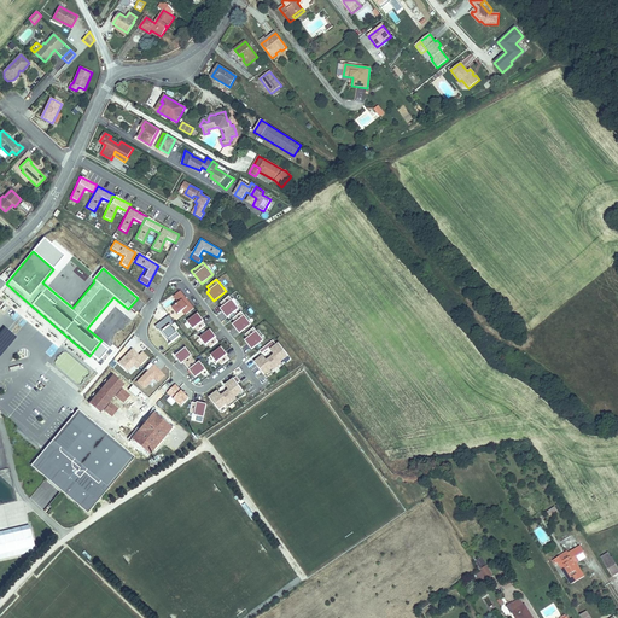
[(168,309),(167,310),(173,318),(180,312),(184,315),(193,308),(181,290),(163,303),(168,309)]
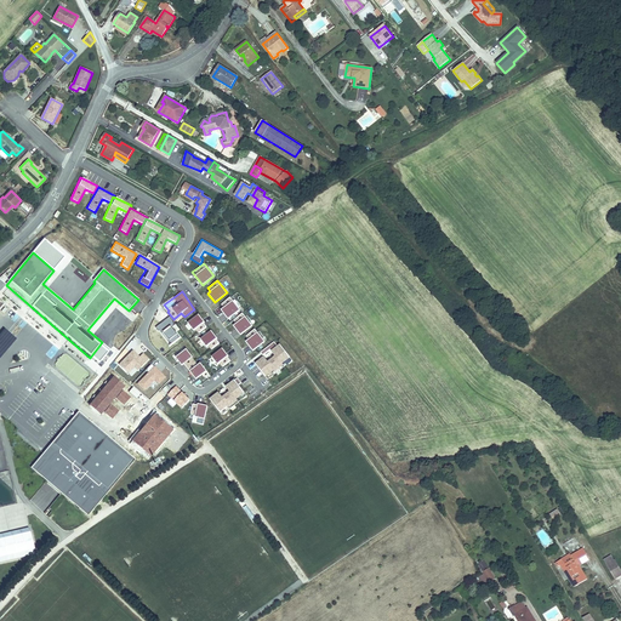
[(218,308),(228,319),(241,308),(231,296),(218,308)]
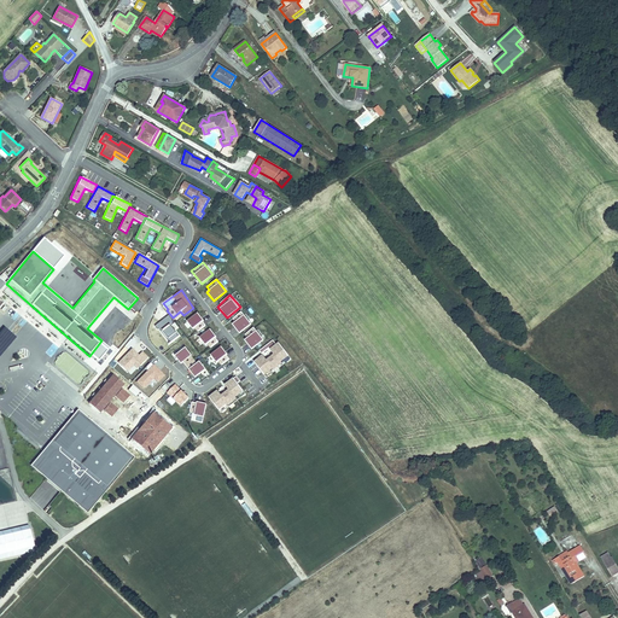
[(229,320),(240,333),(251,324),(240,312),(229,320)]
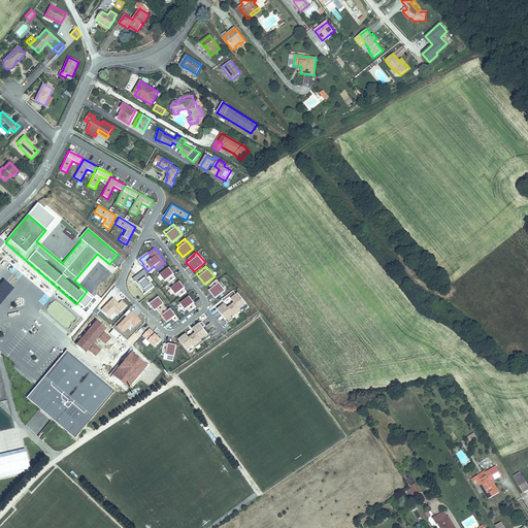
[(157,274),(160,281),(164,278),(166,284),(175,278),(170,268),(157,274)]
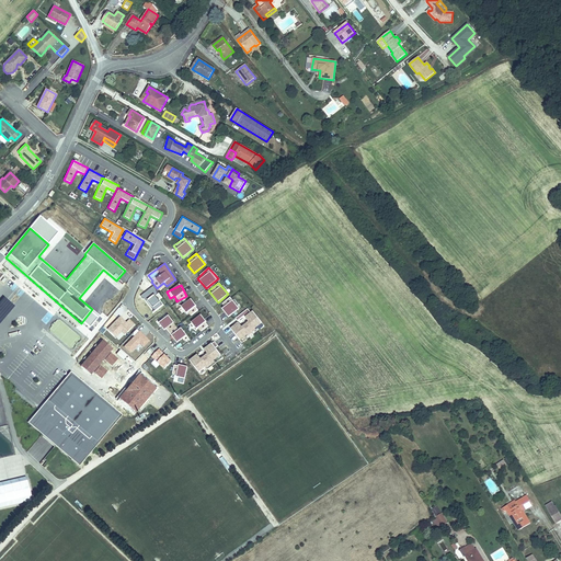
[(156,296),(159,293),(153,286),(140,296),(152,312),(162,305),(156,296)]
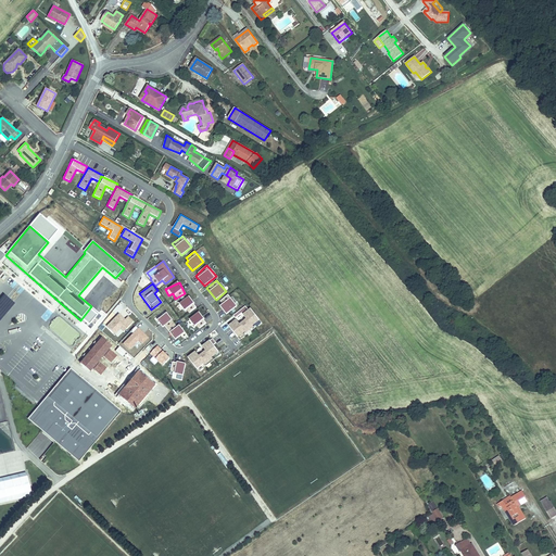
[(218,302),(227,314),(237,305),(228,294),(218,302)]
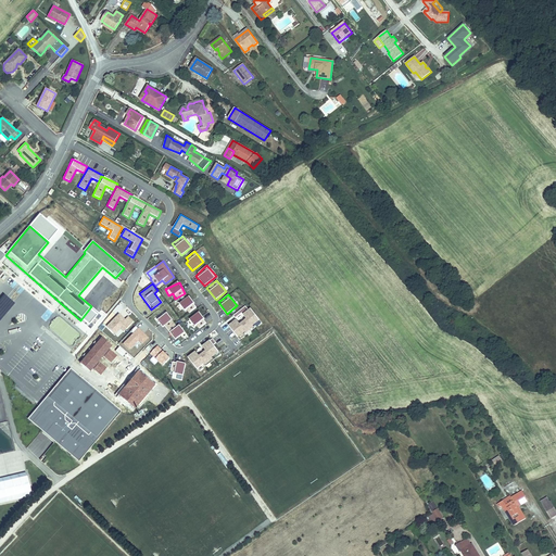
[(179,303),(188,314),(197,306),(188,295),(179,303)]
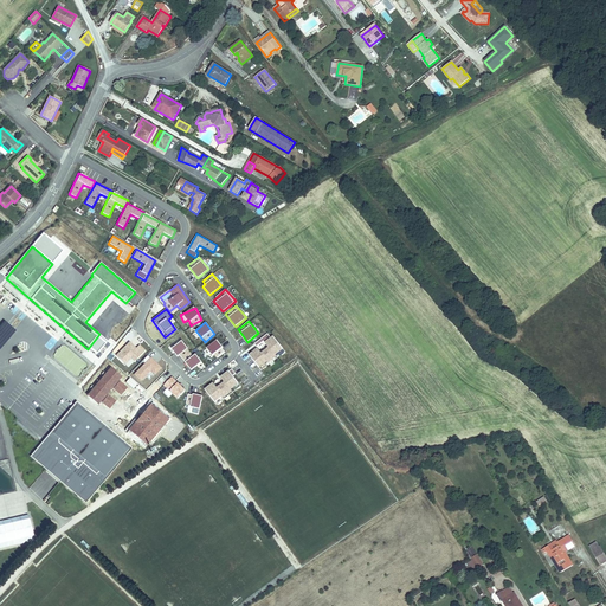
[(276,355),(283,349),(269,331),(252,346),(255,348),(247,354),(260,371),(277,356),(276,355)]
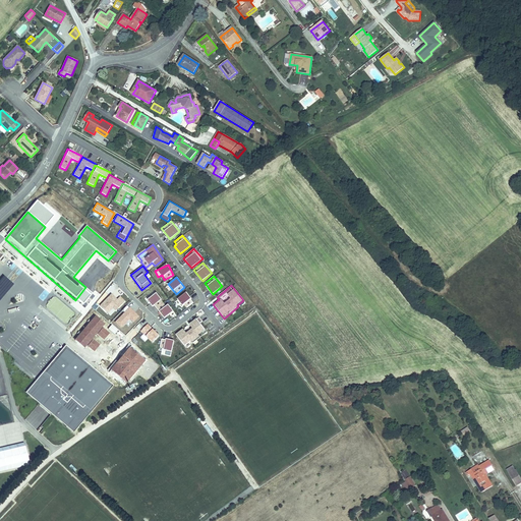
[(156,292),(147,300),(153,306),(162,299),(156,292)]
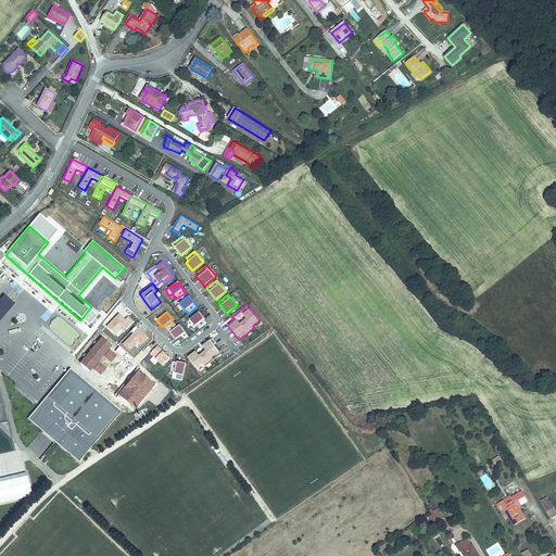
[(197,330),(206,323),(199,312),(188,319),(197,330)]
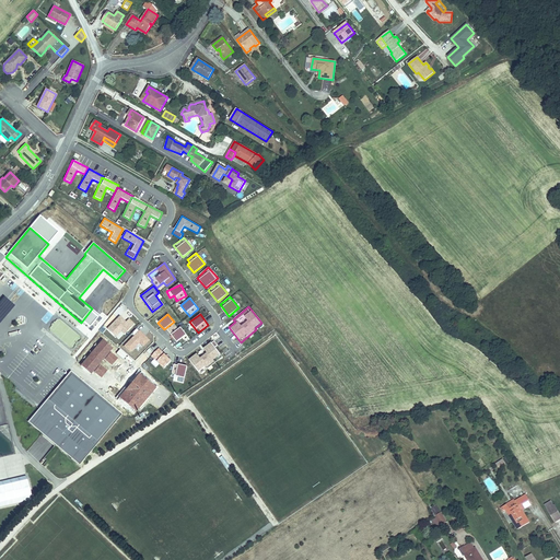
[(135,324),(128,318),(126,322),(119,315),(106,328),(115,337),(120,331),(124,335),(135,324)]
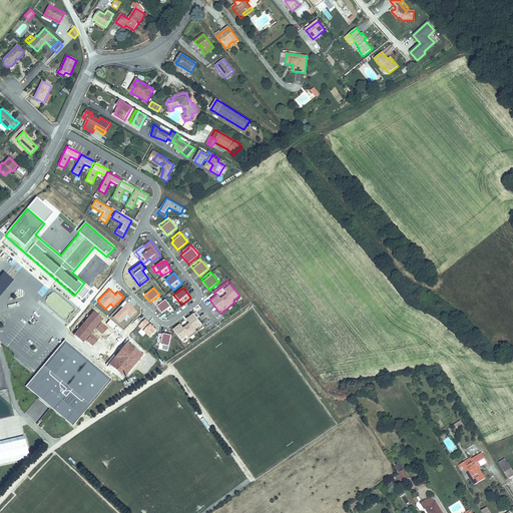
[(165,300),(163,301),(159,297),(153,303),(162,313),(170,306),(165,300)]
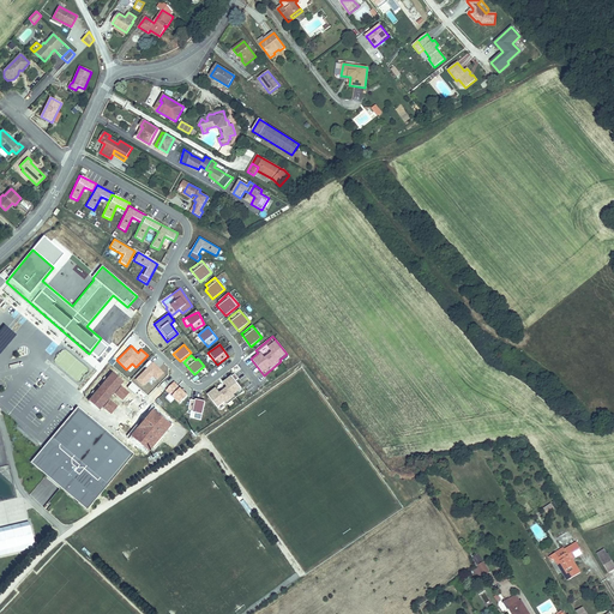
[(151,361),(134,379),(143,386),(152,377),(156,380),(163,373),(151,361)]
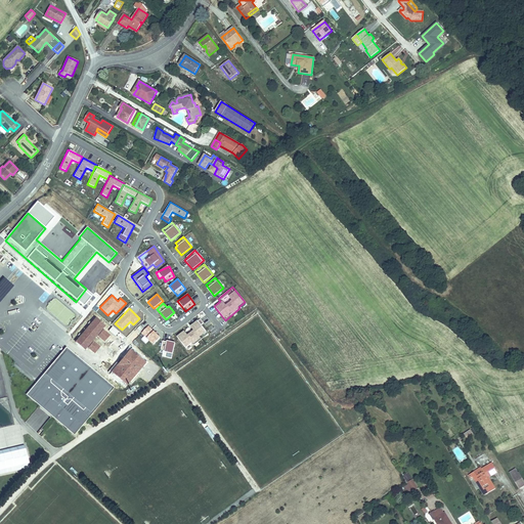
[(198,320),(176,336),(186,350),(202,339),(201,336),(207,332),(198,320)]
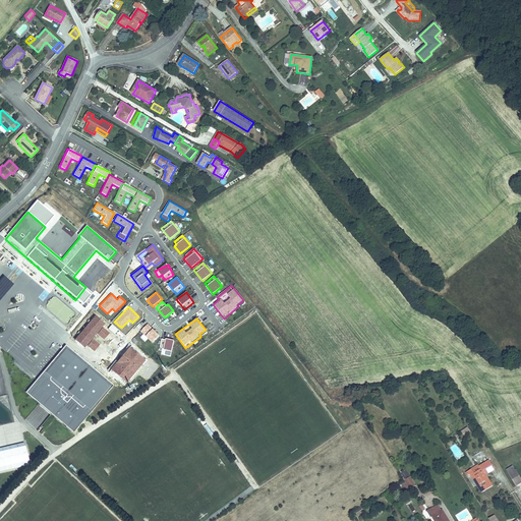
[(173,340),(161,339),(160,349),(172,350),(173,340)]
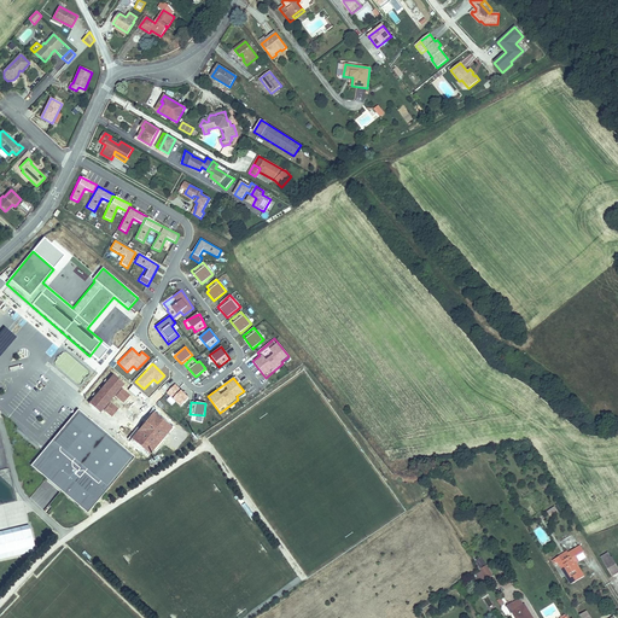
[(133,455),(79,410),(34,464),(48,474),(47,477),(62,489),(63,488),(88,508),(133,455)]
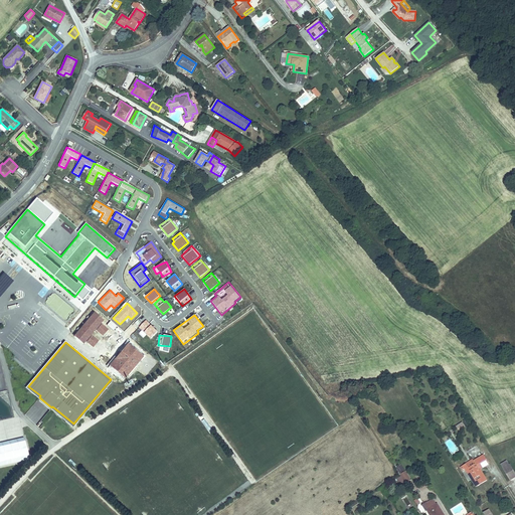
[(51,407),(39,397),(37,399),(49,409),(51,407)]
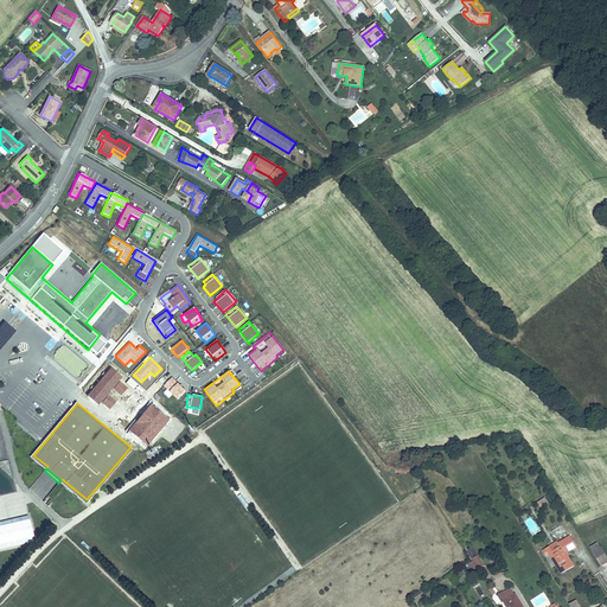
[(40,479),(32,491),(44,500),(53,489),(40,479)]
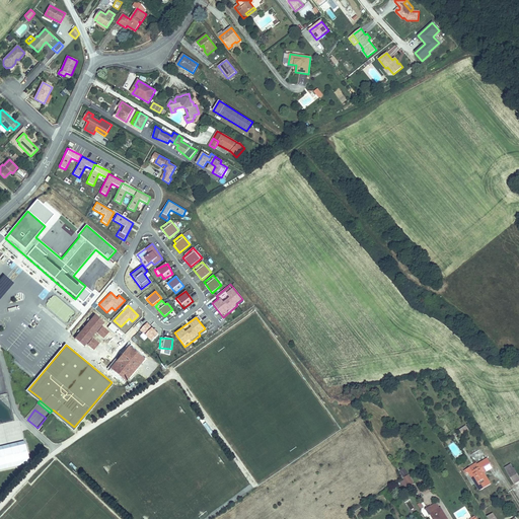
[(0,447),(0,470),(29,464),(23,442),(0,447)]
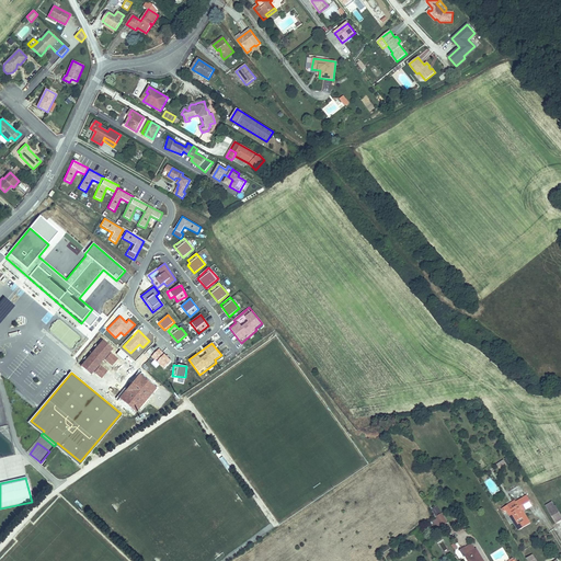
[(533,505),(527,495),(515,502),(517,505),(507,512),(513,522),(515,521),(521,529),(530,524),(524,514),(523,514),(522,513),(523,512),(533,505)]
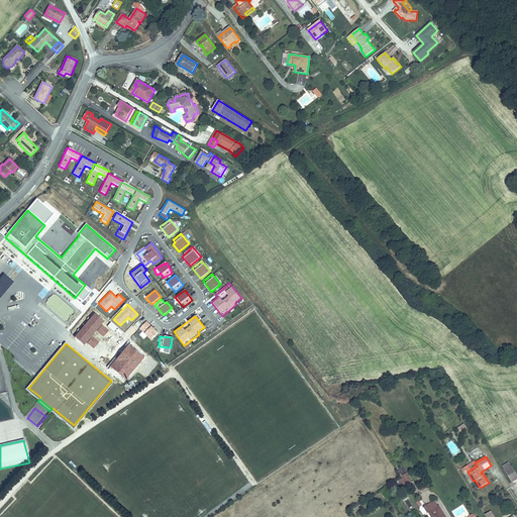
[(475,462),(475,461),(464,468),(467,470),(468,472),(477,466),(475,462)]
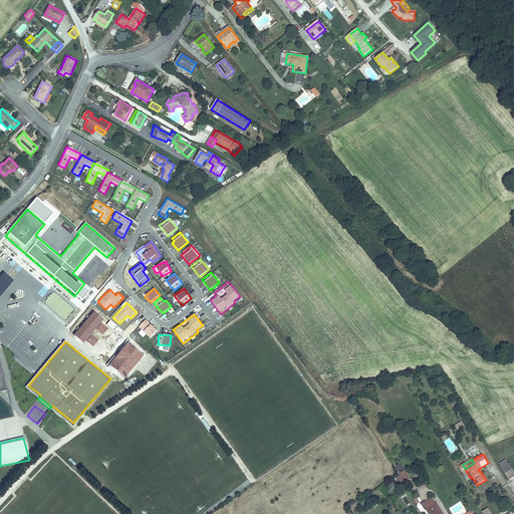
[(506,460),(500,464),(509,479),(513,476),(513,472),(509,464),(508,464),(506,460)]
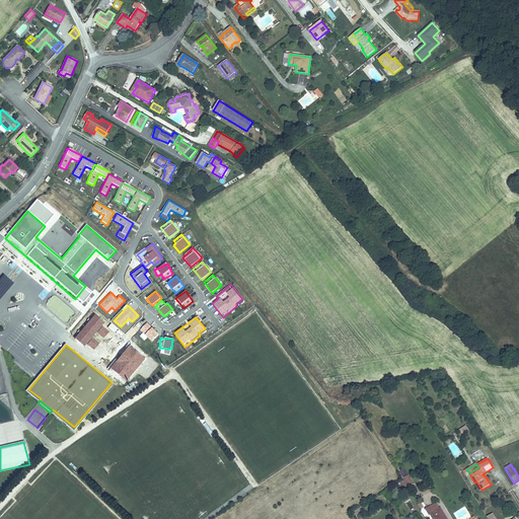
[(404,477),(409,474),(404,468),(398,472),(403,480),(405,479),(404,477)]
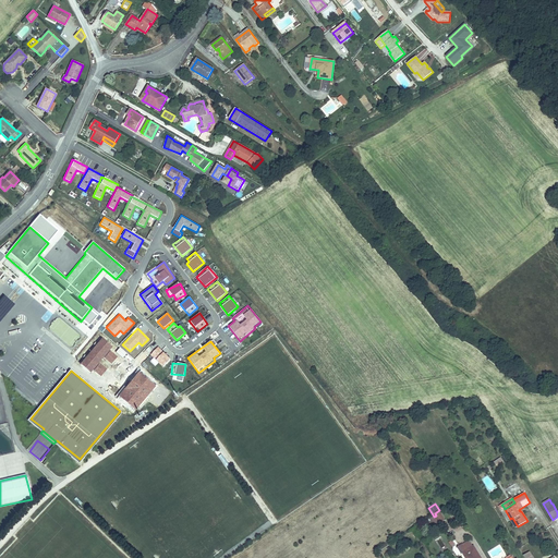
[(446,520),(439,510),(435,513),(436,516),(434,517),(439,524),(446,520)]
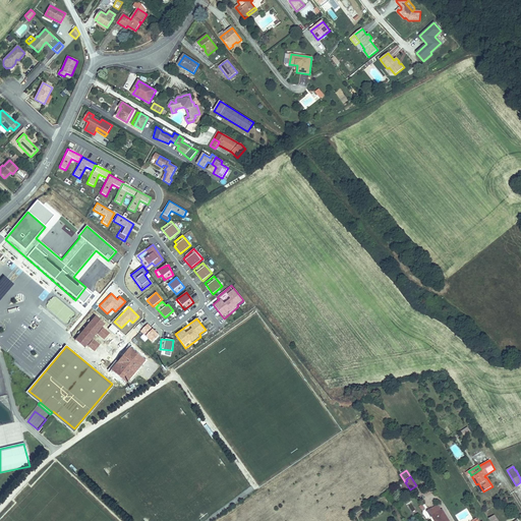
[(405,482),(401,484),(406,491),(410,489),(405,482)]
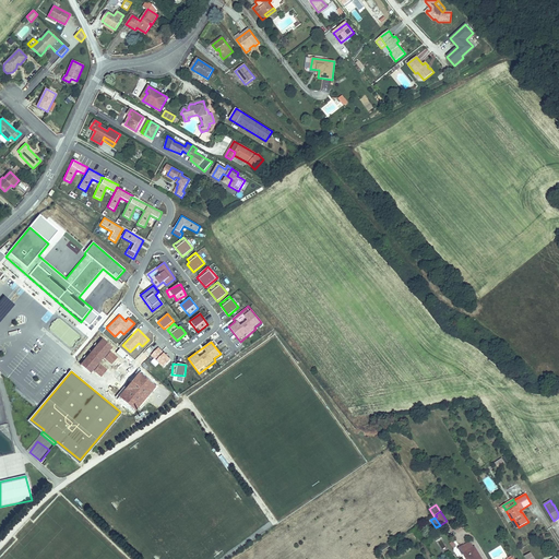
[(443,538),(449,550),(456,547),(451,535),(443,538)]
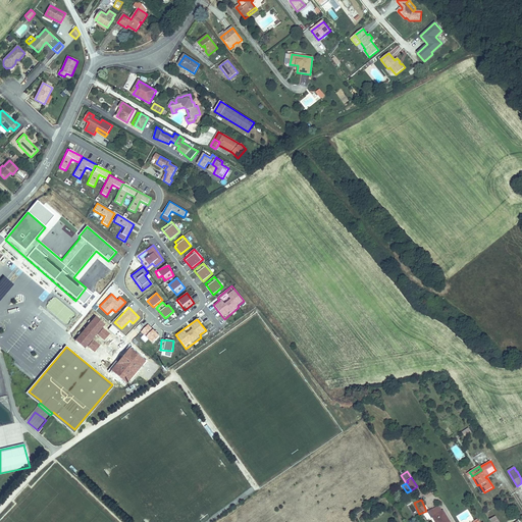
[(442,512),(438,506),(433,509),(436,515),(433,517),(435,521),(450,521),(448,521),(447,520),(448,519),(442,511),(442,512)]
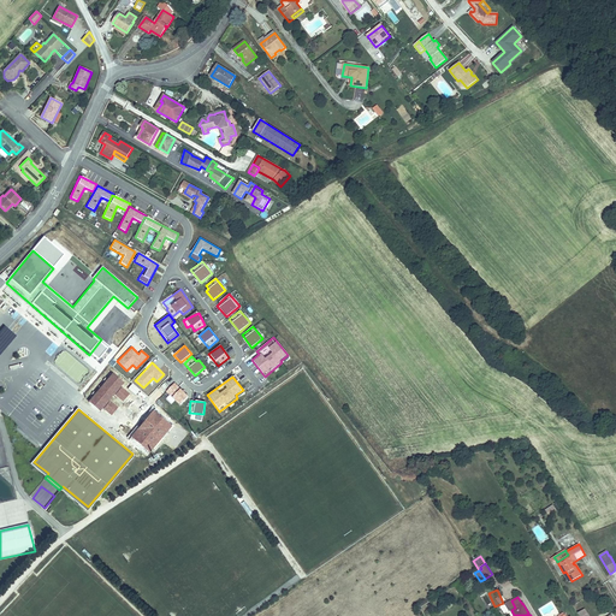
[(511,600),(510,599),(505,603),(505,605),(509,611),(511,610),(515,608),(511,600)]
